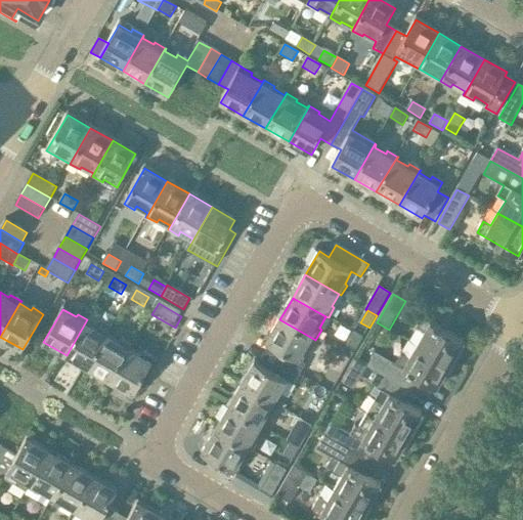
[(417,346),(450,365),(464,342),(423,318),(417,329),(424,333),(417,346)]
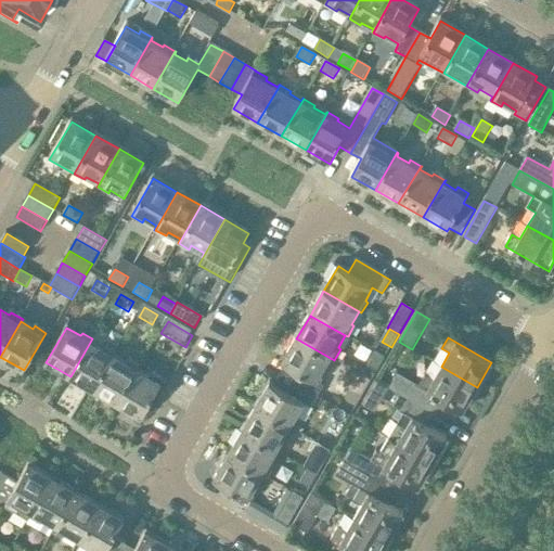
[(94,391),(116,353),(105,346),(104,349),(92,343),(93,340),(92,338),(71,376),(94,391)]
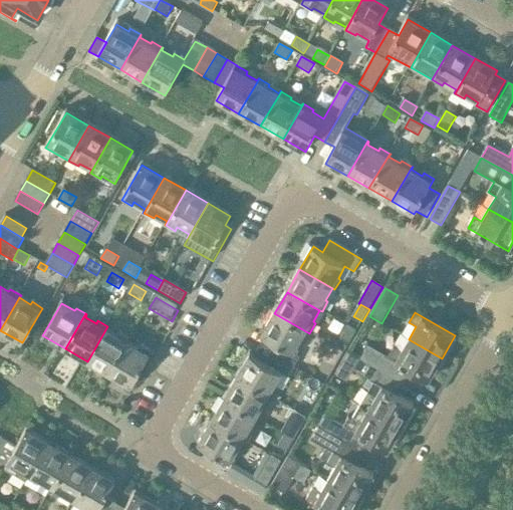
[(294,368),(300,359),(301,357),(297,355),(309,333),(274,313),(261,335),(278,344),(272,355),(294,368)]
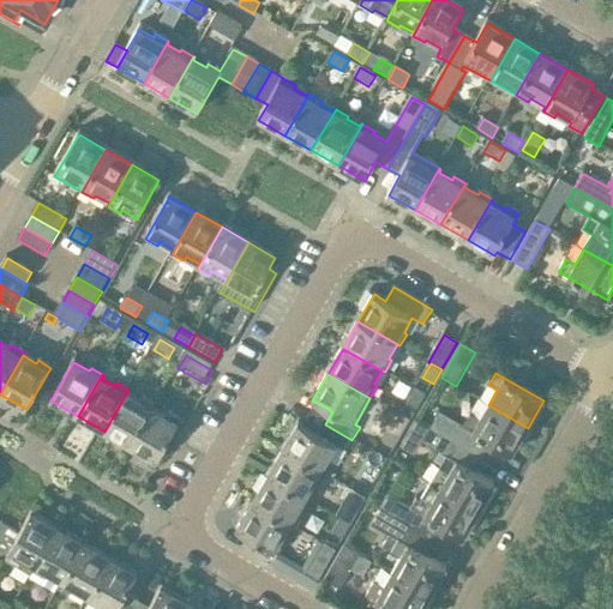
[(416,389),(407,404),(418,410),(427,395),(416,389)]
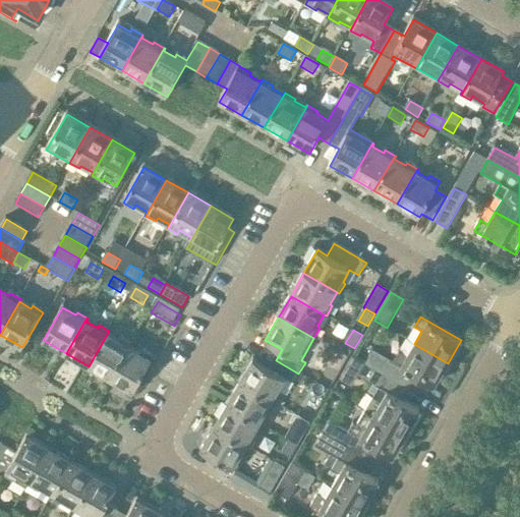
[(111,380),(131,344),(121,338),(119,340),(108,334),(110,331),(109,331),(89,366),(111,380)]
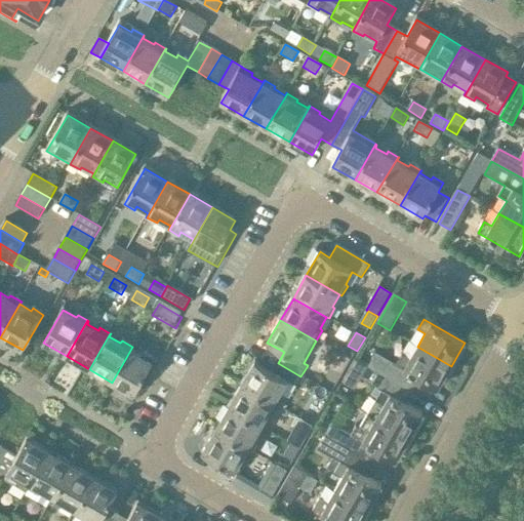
[(132,347),(112,383),(134,395),(155,360),(145,353),(143,356),(131,349),(132,347)]
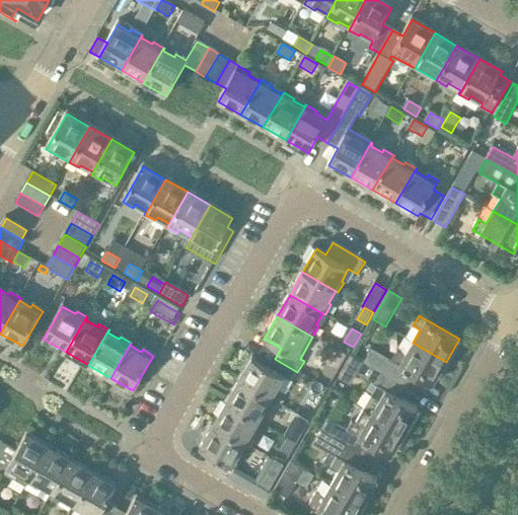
[(446,362),(413,343),(405,355),(398,351),(392,361),(372,350),(364,363),(409,388),(416,376),(433,385),(446,362)]
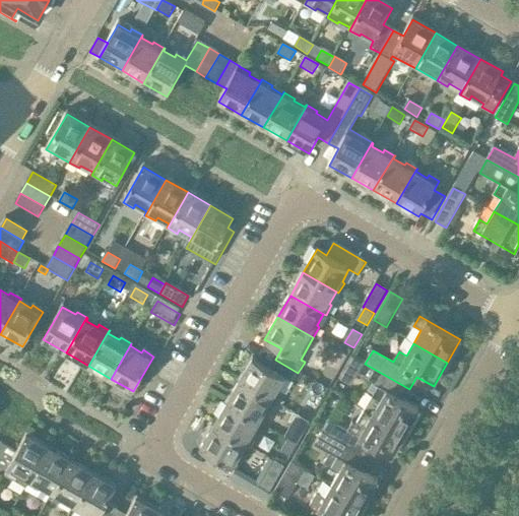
[(365,364),(352,358),(352,357),(345,369),(359,376),(365,364)]
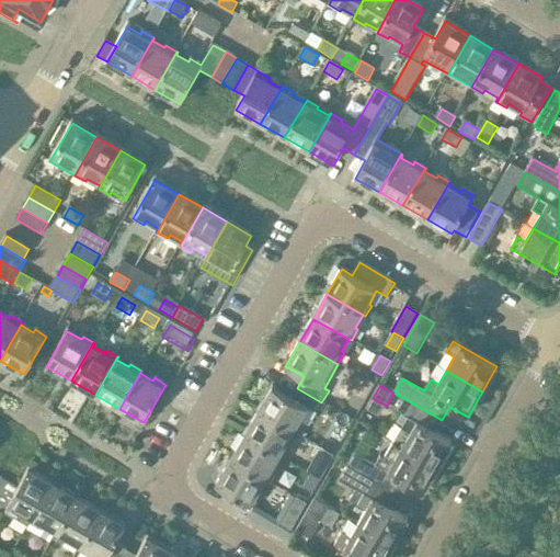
[(321,402),(297,388),(290,398),(273,388),(259,412),(297,434),(304,424),(300,422),(308,409),(316,413),(321,402)]
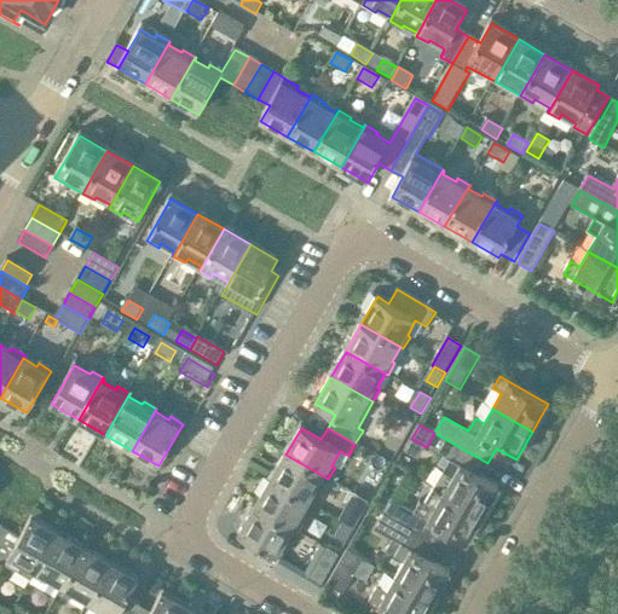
[(487,463),(434,433),(427,447),(451,462),(434,488),(484,516),(500,488),(480,478),(487,463)]
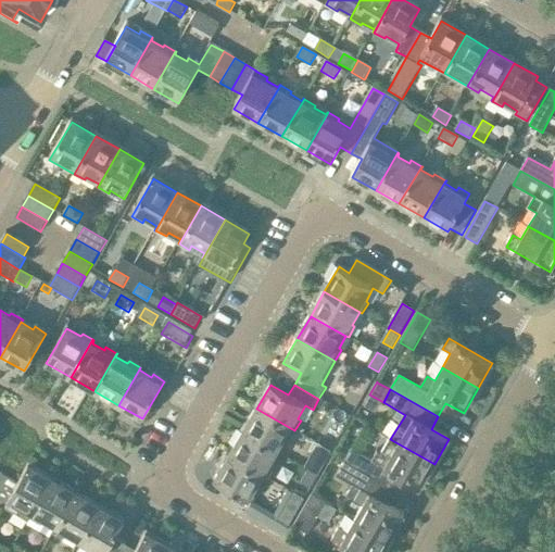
[(294,430),(256,409),(243,433),(281,454),(287,443),(285,442),(292,429),(294,431),(294,430)]
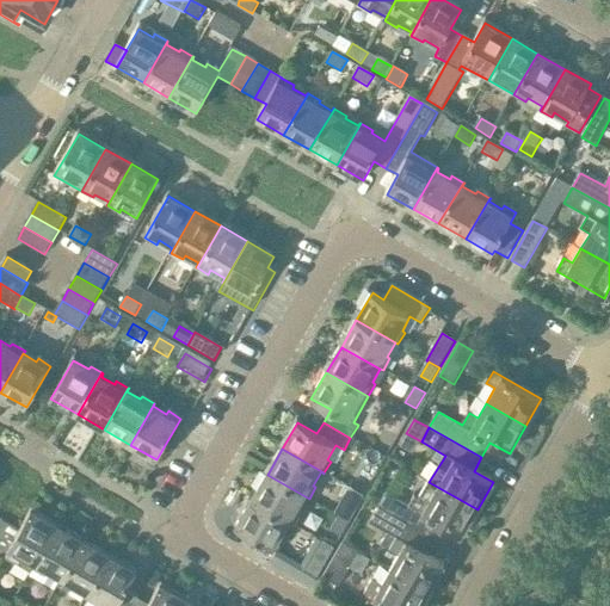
[(309,499),(267,475),(252,501),(294,525),(300,513),(297,512),(306,498),(308,500),(309,499)]
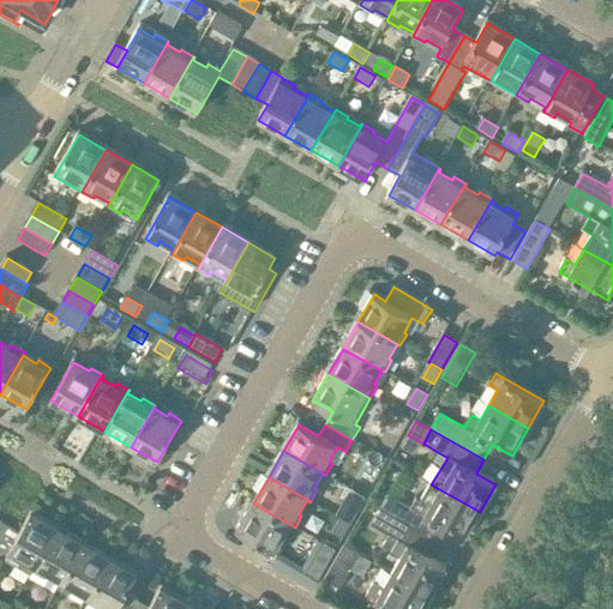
[(418,498),(410,508),(389,496),(380,512),(437,543),(445,529),(464,540),(480,512),(431,484),(422,500),(418,498)]
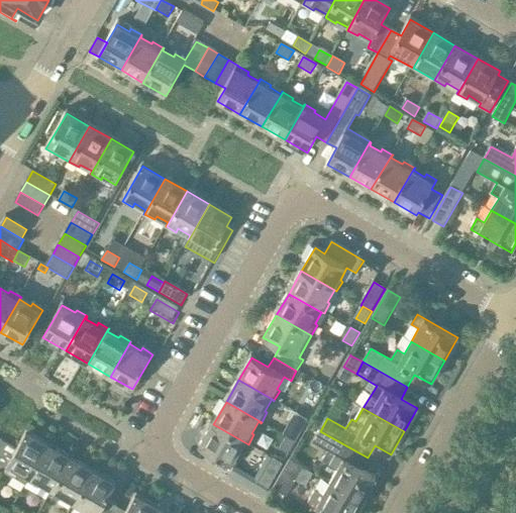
[(292,428),(302,433),(309,420),(299,415),(292,428)]
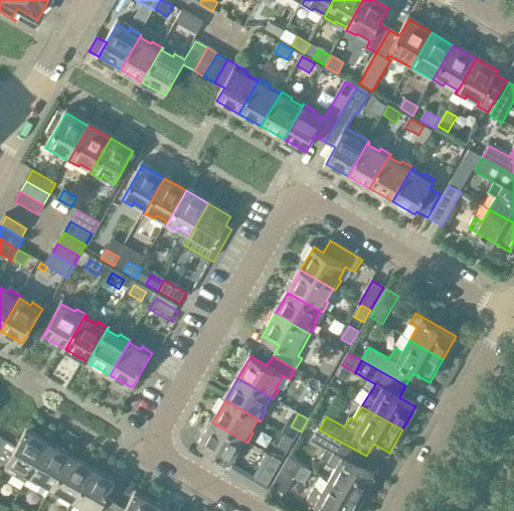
[(247,443),(212,422),(199,445),(234,465),(240,455),(237,454),(244,442),(247,444),(247,443)]
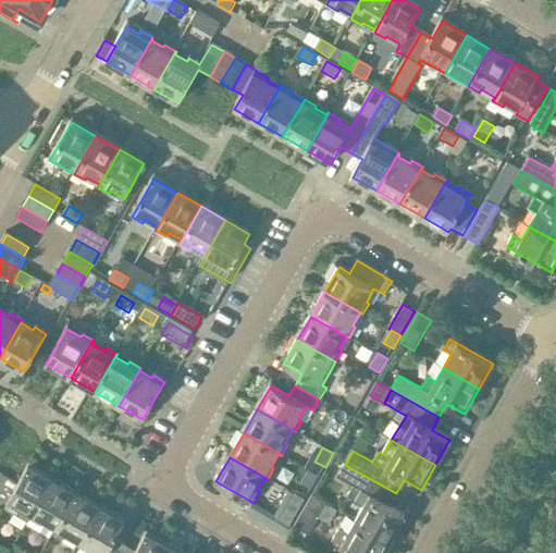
[(396,493),(345,465),(337,478),(354,487),(347,498),(363,506),(355,521),(392,541),(406,516),(388,506),(396,493)]
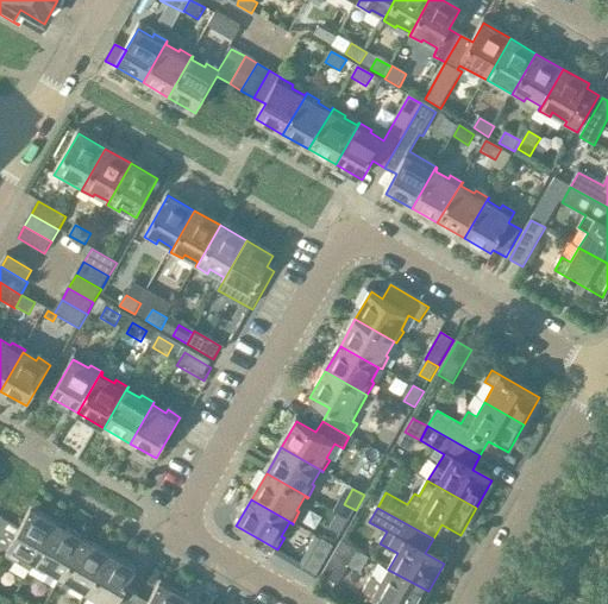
[(31,510),(20,529),(7,553),(20,560),(17,564),(31,572),(31,571),(33,566),(36,567),(60,526),(31,510)]
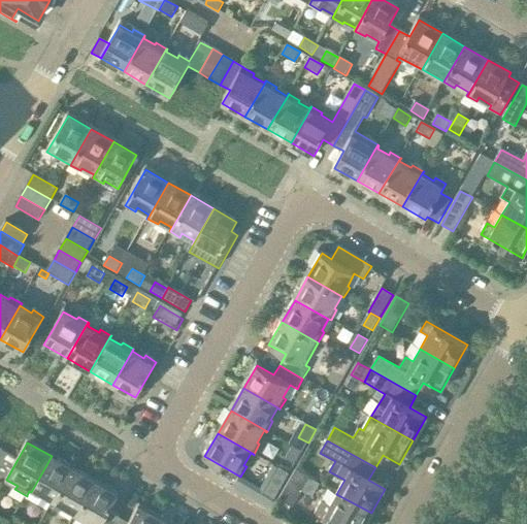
[(295,465),(302,452),(293,447),(286,459),(295,465)]
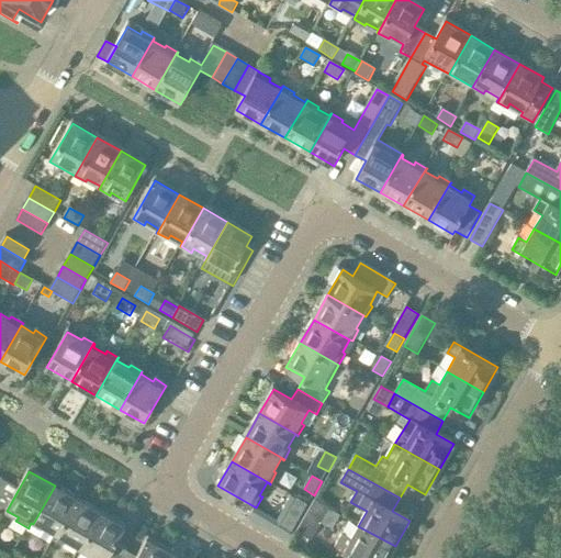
[(8,483),(0,497),(0,511),(4,514),(7,511),(19,489),(8,483)]
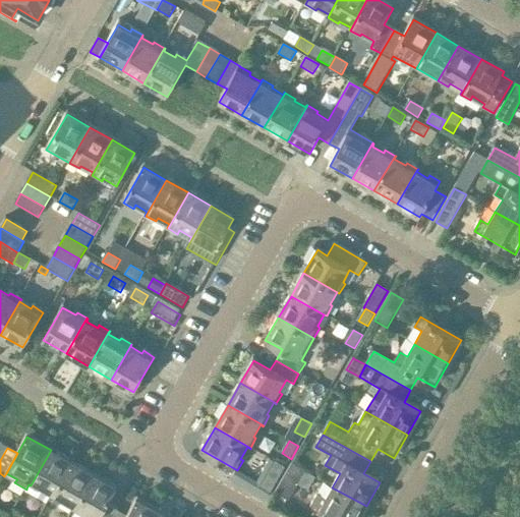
[(52,498),(73,463),(51,450),(31,485),(40,491),(41,489),(53,496),(51,498),(52,498)]
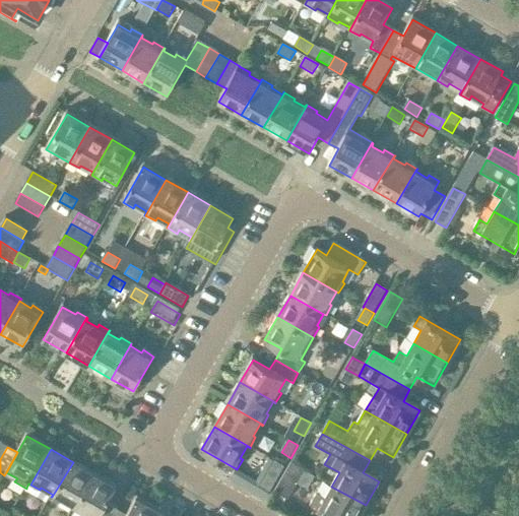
[(271,490),(285,467),(274,461),(260,484),(271,490)]
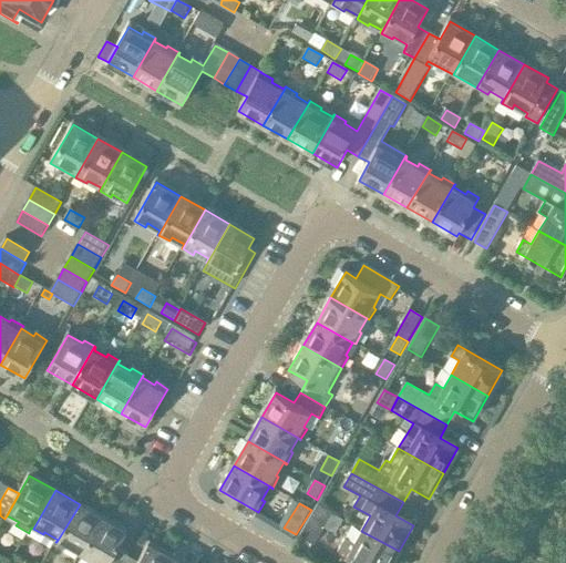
[(81,556),(104,518),(80,504),(57,542),(68,549),(69,546),(81,553),(80,555),(81,556)]
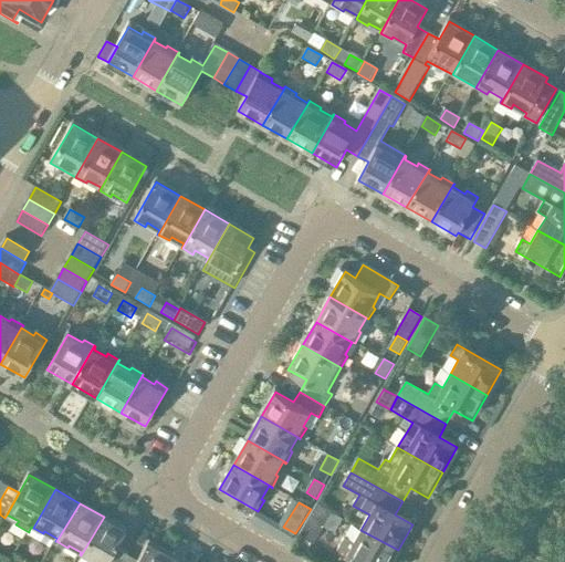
[(333,512),(317,505),(300,536),(314,544),(333,512)]
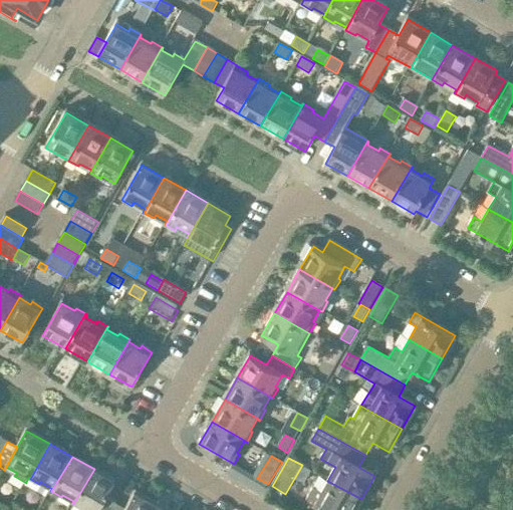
[(113,509),(116,504),(106,498),(115,482),(94,469),(73,504),(83,509),(84,507),(88,509),(113,509)]
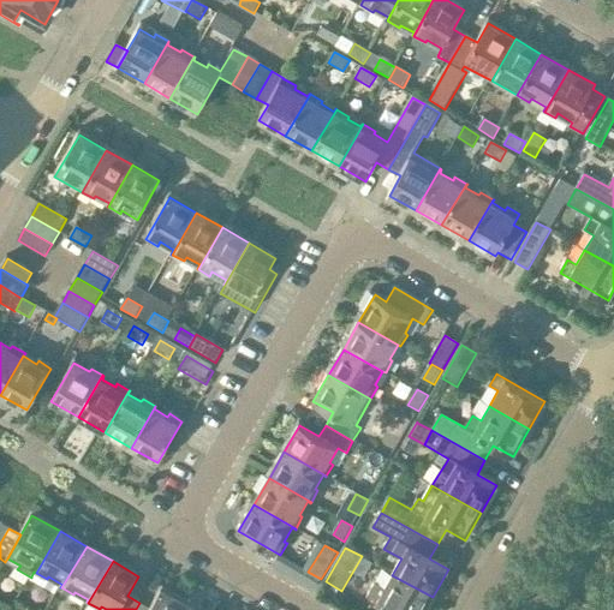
[(425,609),(433,597),(392,575),(383,590),(375,585),(368,597),(389,609),(425,609)]
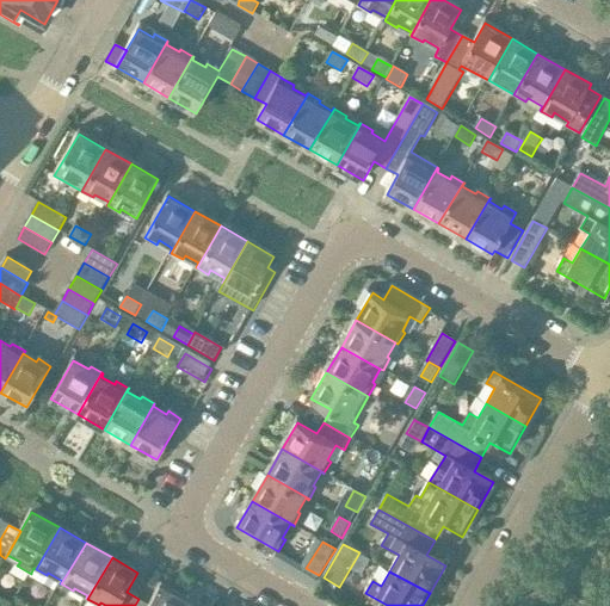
[(139,599),(135,605),(186,605),(189,601),(161,586),(149,605),(139,599)]
